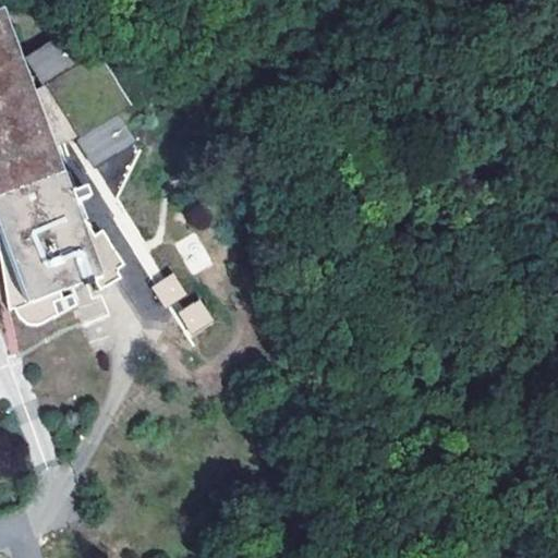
[(0,235),(25,306),(100,278),(3,12),(0,12),(0,235)]
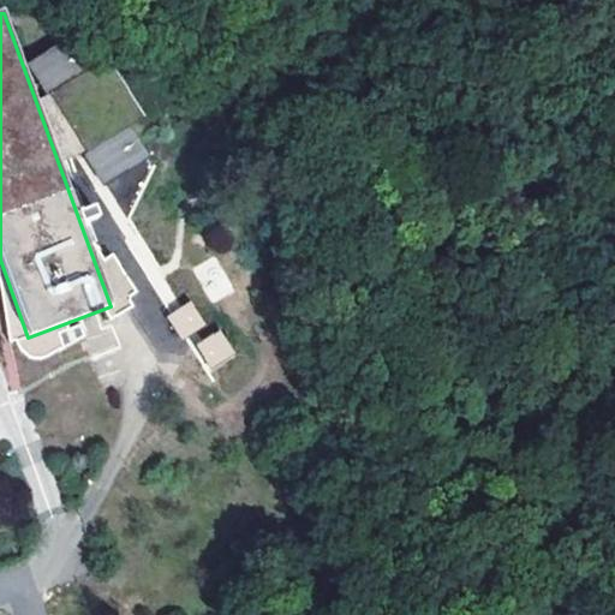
[(46,90),(79,71),(61,41),(28,61),(46,90)]
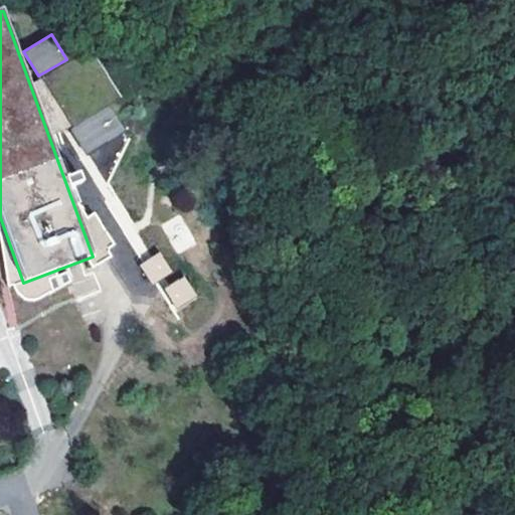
[(109,106),(70,128),(86,153),(124,130),(109,106)]
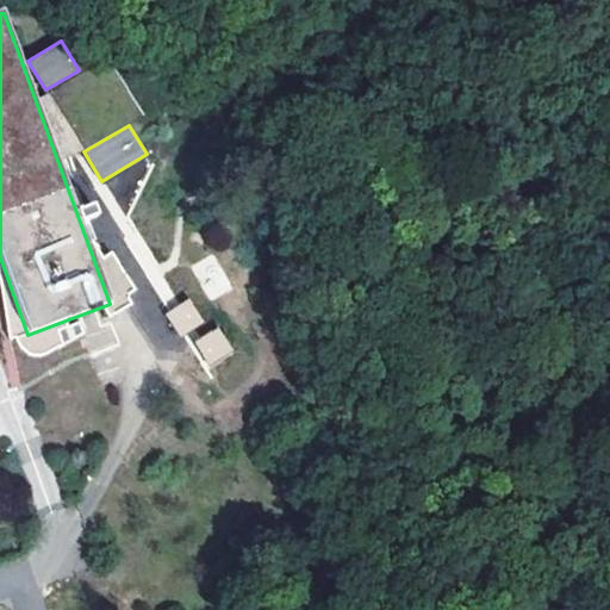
[(191,266),(210,300),(231,288),(213,254),(191,266)]
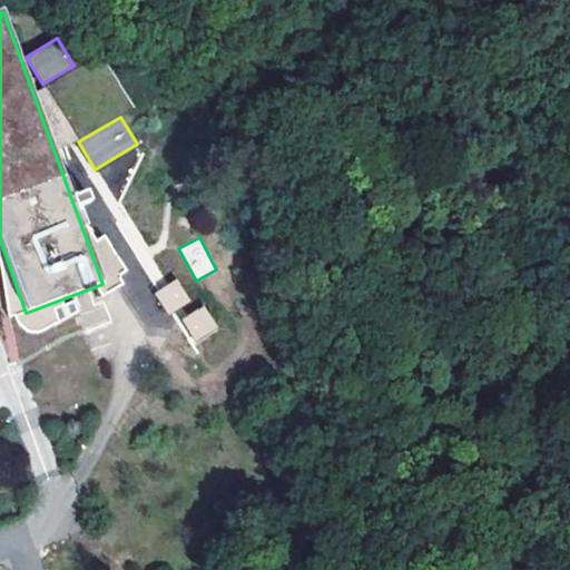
[(166,313),(189,301),(177,278),(155,291),(166,313)]
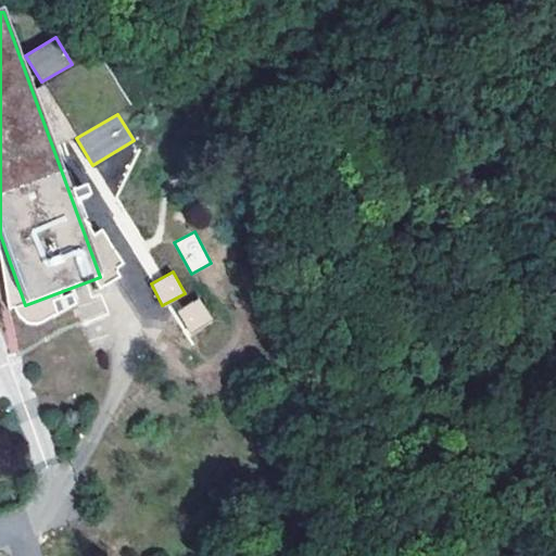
[(190,336),(214,320),(198,297),(174,312),(190,336)]
